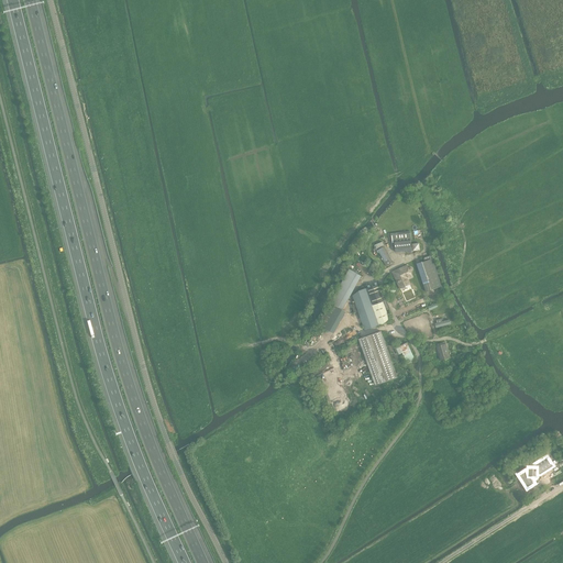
[(410,232),(390,234),(392,243),(395,243),(396,252),(407,251),(407,253),(412,253),(411,241),(410,232)]
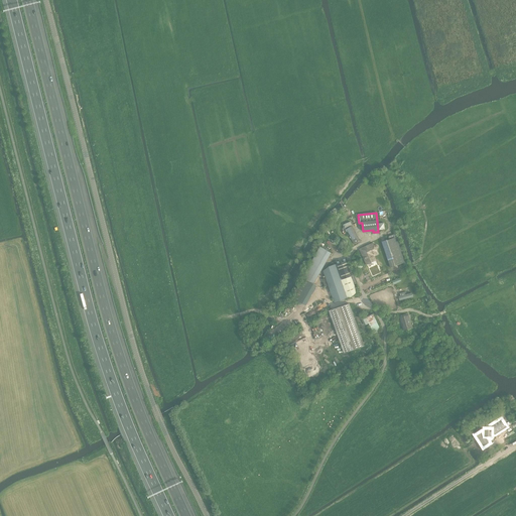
[(355,244),(361,241),(352,227),(347,230),(352,239),(351,239),(355,244)]
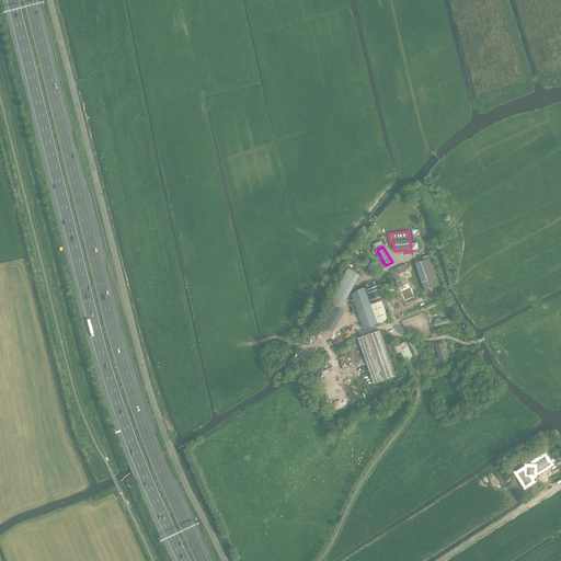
[(424,261),(415,263),(425,290),(441,286),(431,258),(430,259),(428,255),(423,258),(424,261)]
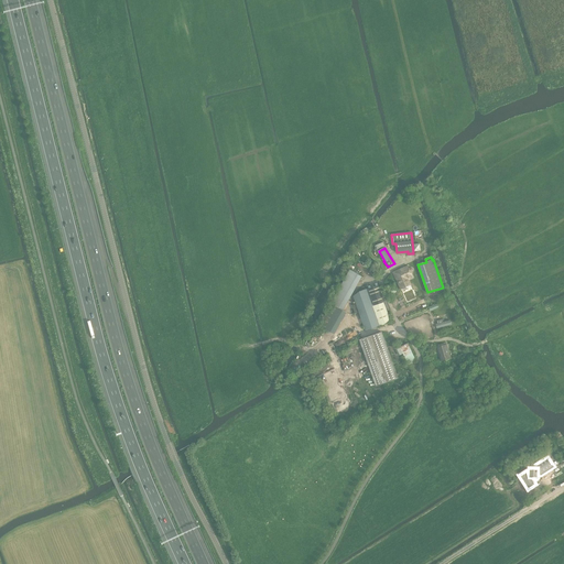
[(409,269),(408,267),(393,272),(407,303),(416,299),(409,280),(413,279),(411,273),(412,272),(413,271),(413,270),(412,269),(411,269),(410,269),(409,269)]
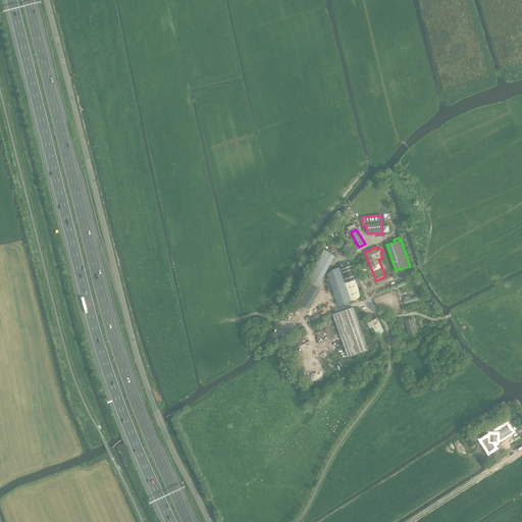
[(351,264),(341,267),(347,282),(356,279),(351,264)]
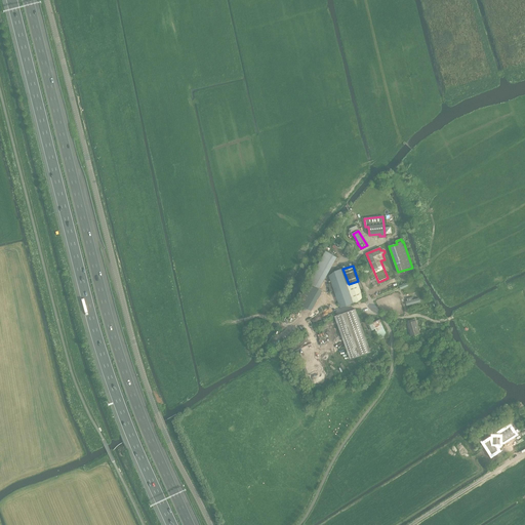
[(349,284),(342,269),(334,272),(329,276),(340,309),(355,303),(349,284)]
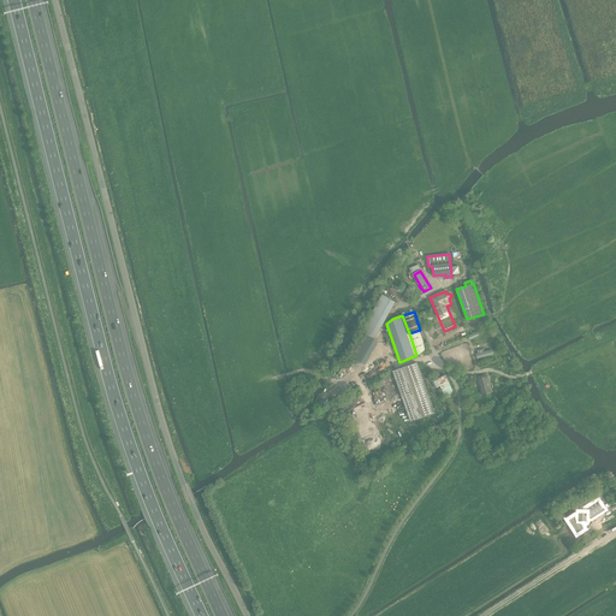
[(420,330),(409,333),(416,355),(427,351),(421,335),(421,333),(420,330)]
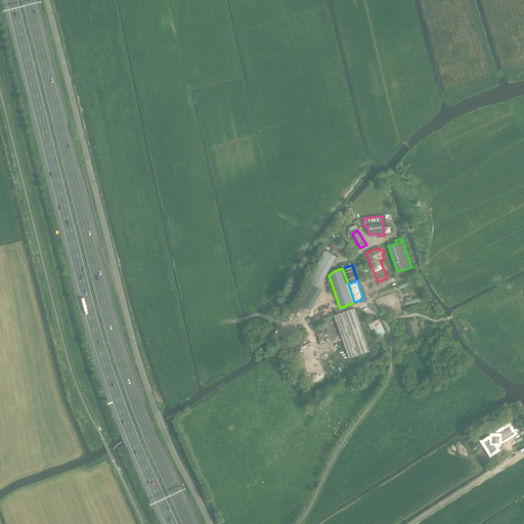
[(407,301),(405,301),(406,305),(419,302),(418,298),(411,300),(410,297),(406,298),(407,301)]
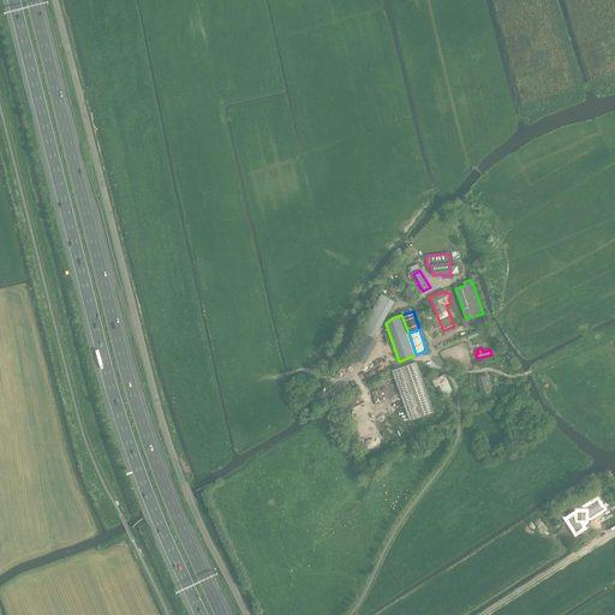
[(435,412),(416,362),(393,370),(411,422),(435,412)]
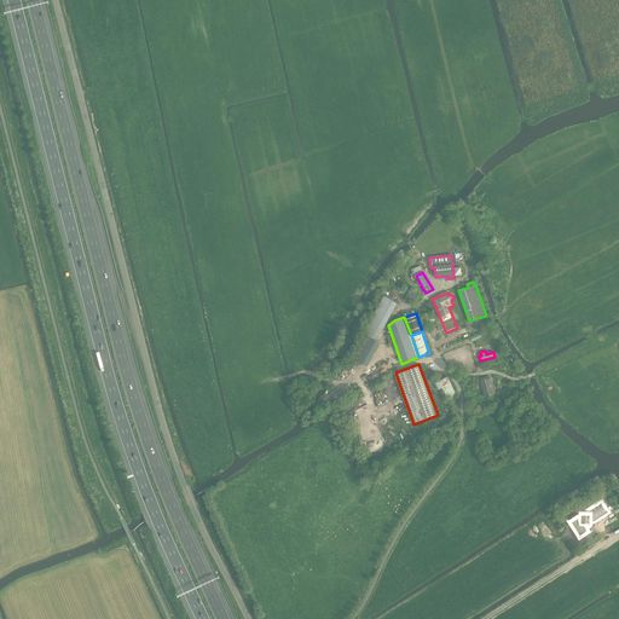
[(452,387),(450,381),(447,377),(439,381),(449,400),(457,398),(452,387)]
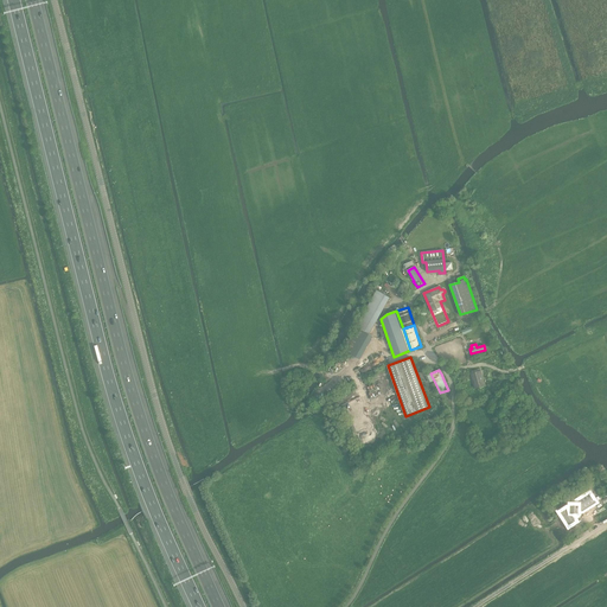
[(480,371),(472,374),(475,388),(485,385),(480,371)]
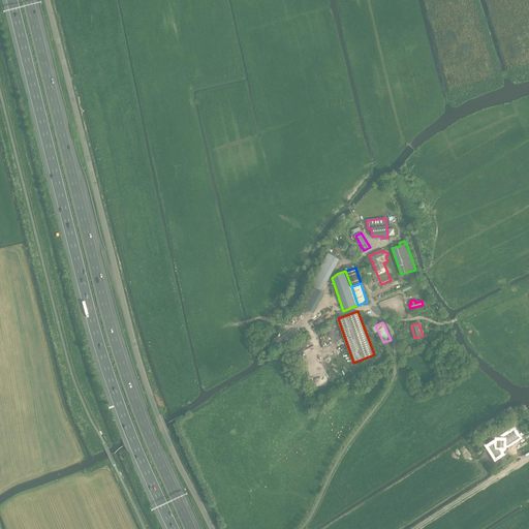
[(515,429),(501,438),(502,439),(504,443),(507,446),(511,443),(510,442),(516,439),(517,440),(520,438),(515,429)]
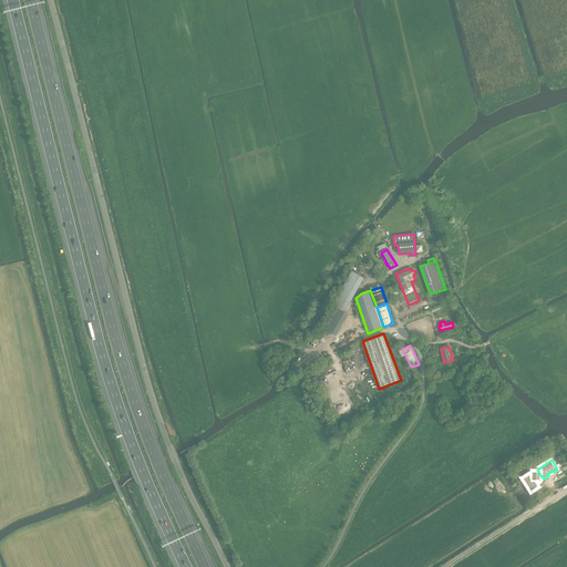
[(529,474),(523,478),(532,492),(538,487),(534,480),(540,481),(540,475),(538,471),(535,471),(535,472),(533,472),(533,471),(532,471),(532,476),(529,474)]
